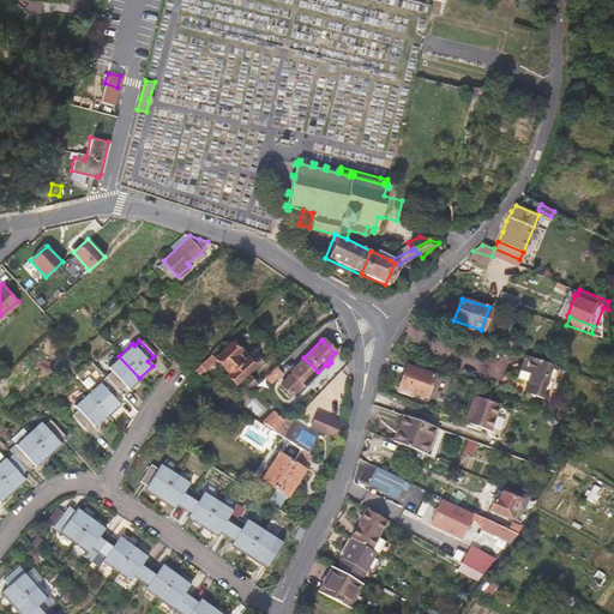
[(233,344),(216,360),(230,374),(228,378),(236,387),(224,397),(230,403),(234,405),(236,403),(245,396),(246,395),(239,385),(250,375),(257,369),(233,344)]
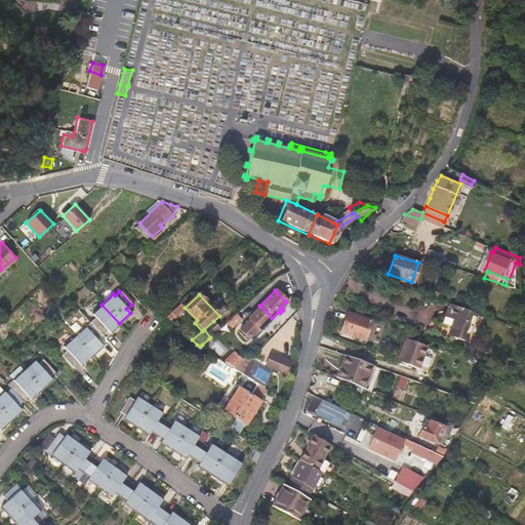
[(475,345),(484,317),(448,304),(444,316),(452,319),(446,334),(475,345)]
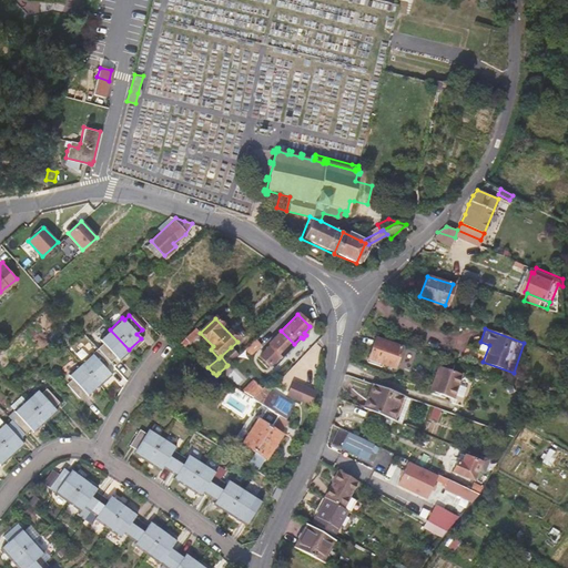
[(118,361),(129,350),(110,330),(99,340),(102,344),(98,350),(110,363),(114,358),(118,361)]
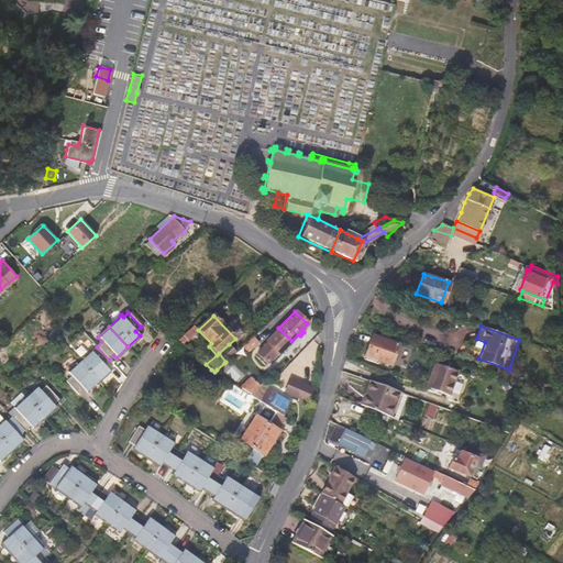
[(198,330),(194,327),(183,338),(187,341),(198,330)]
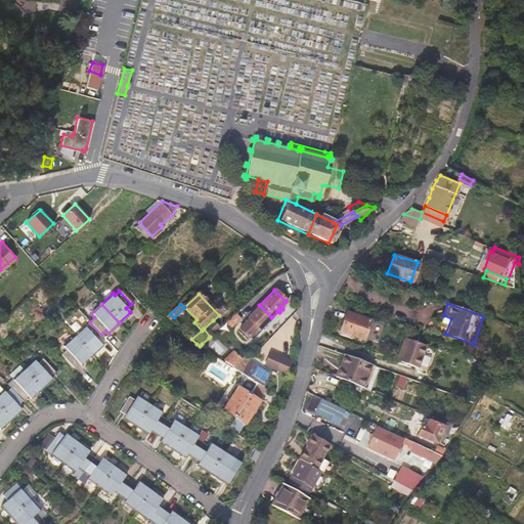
[(246,321),(255,331),(256,332),(261,326),(263,329),(267,324),(265,322),(271,317),(259,305),(245,320),(246,321)]
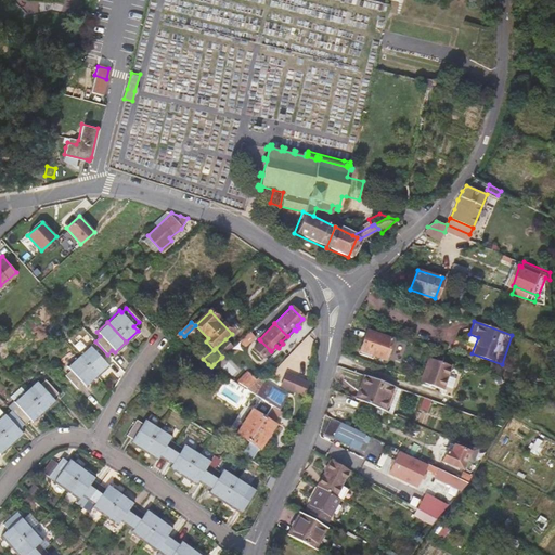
[(391,339),(366,330),(359,350),(385,359),(391,339)]
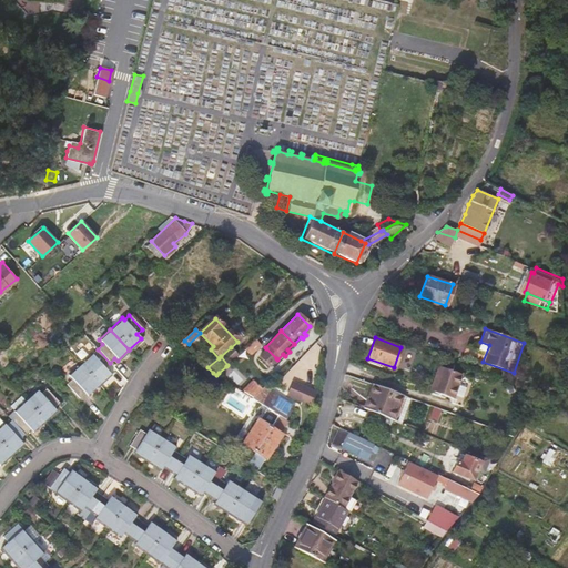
[(245,361),(256,351),(251,345),(240,355),(245,361)]
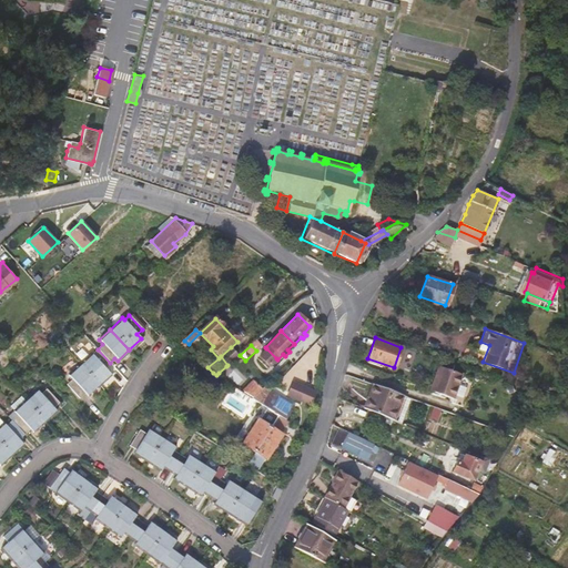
[(239,356),(231,347),(221,356),(227,365),(239,356)]
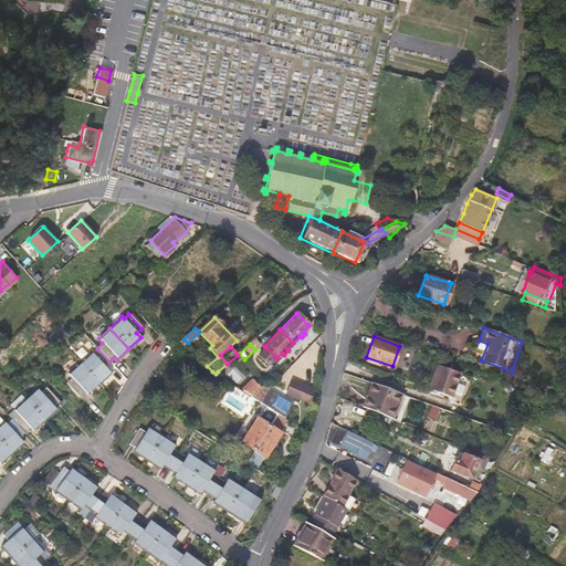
[(275,357),(265,347),(255,357),(265,367),(275,357)]
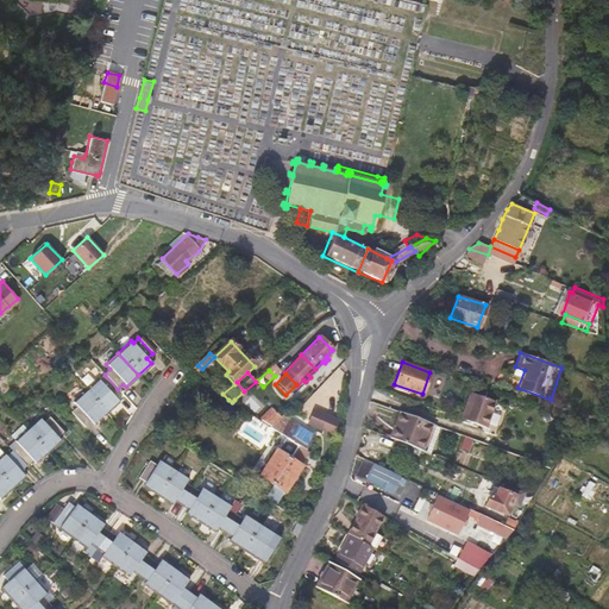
[(113,394),(118,389),(105,375),(99,380),(98,378),(85,390),(106,413),(119,401),(113,394)]
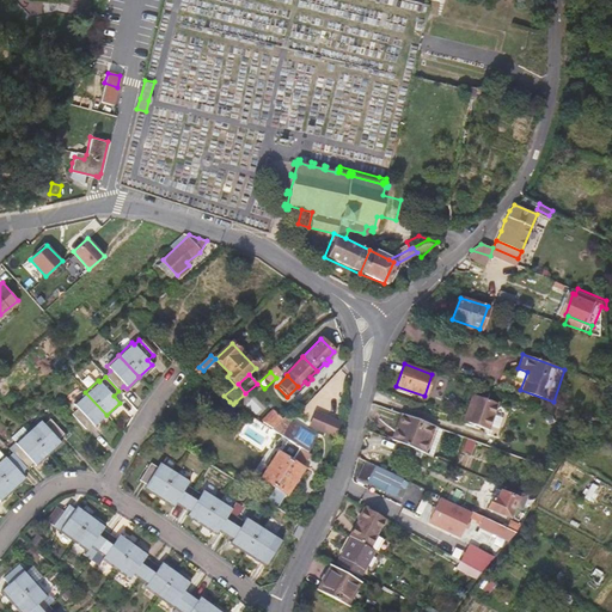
[(218,397),(220,393),(210,385),(207,389),(218,397)]
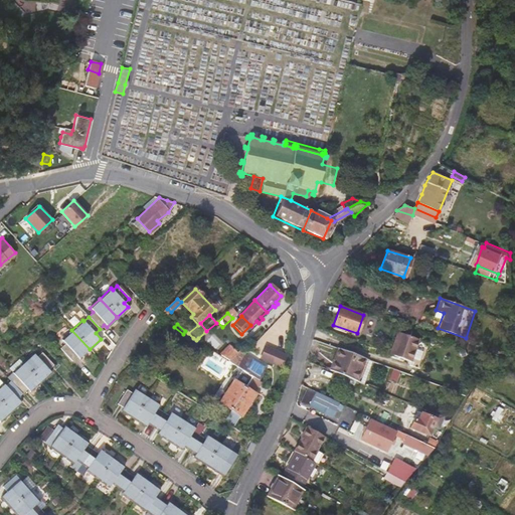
[(78,359),(90,349),(71,330),(60,341),(62,343),(58,346),(70,359),(74,355),(78,359)]
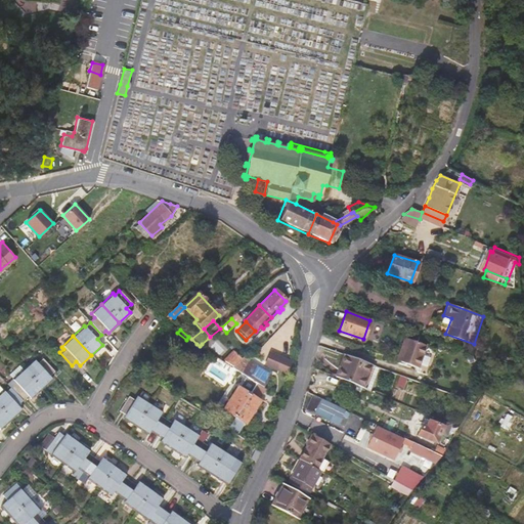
[(213,342),(209,338),(202,344),(206,349),(213,342)]
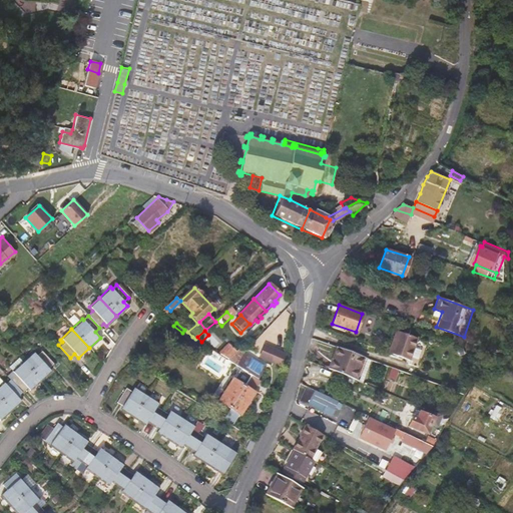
[(418,338),(397,331),(389,352),(410,360),(418,338)]
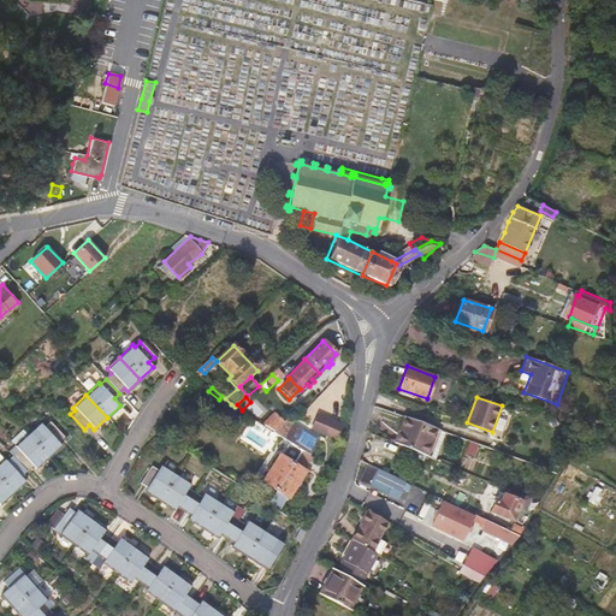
[(264,425),(273,432),(283,422),(274,414),(264,425)]
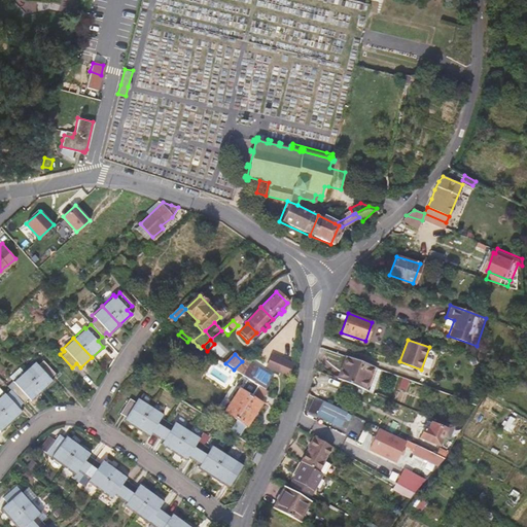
[(347,355),(338,378),(341,380),(357,386),(361,388),(365,380),(369,381),(375,365),(347,355)]
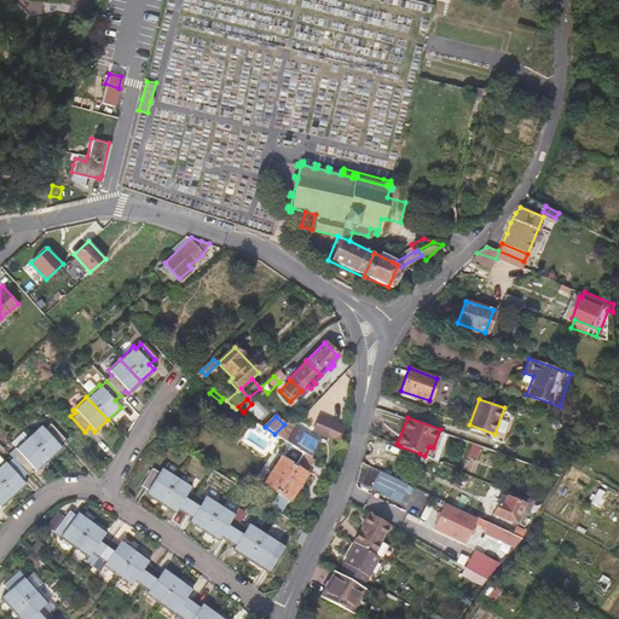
[(39,423),(25,435),(47,458),(59,446),(55,441),(61,435),(46,421),(40,426),(39,423)]
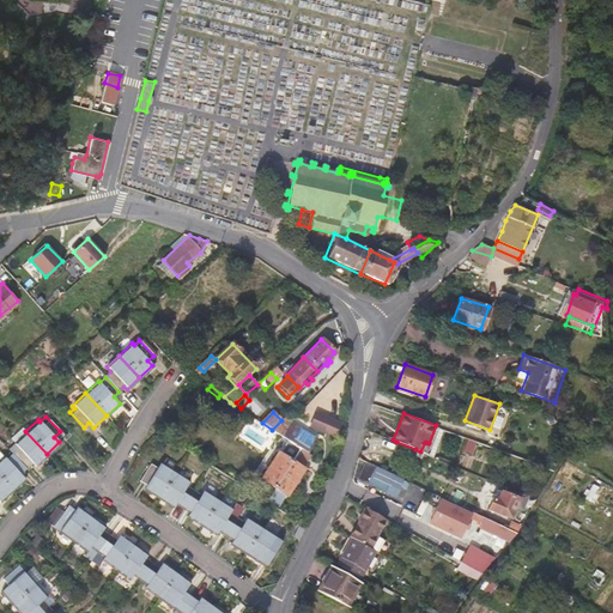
[(316,439),(283,419),(281,420),(272,430),(271,431),(287,441),(307,453),(316,439)]
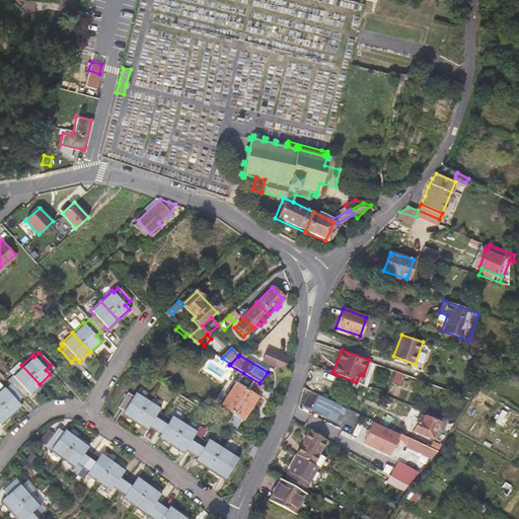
[(13,379),(8,383),(20,396),(25,392),(28,395),(40,384),(21,365),(10,375),(13,379)]
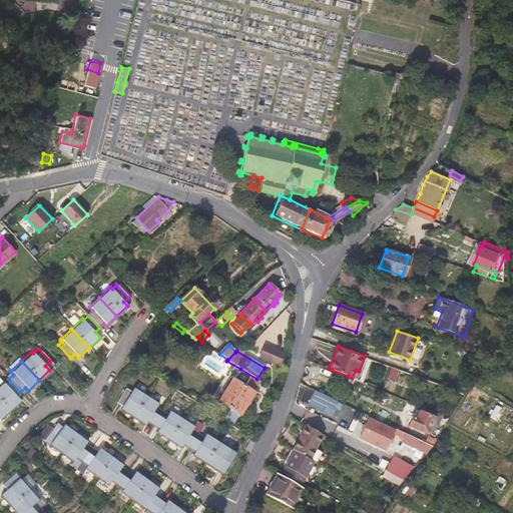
[(228,408),(238,414),(261,381),(257,379),(240,369),(233,380),(232,379),(218,401),(228,408)]
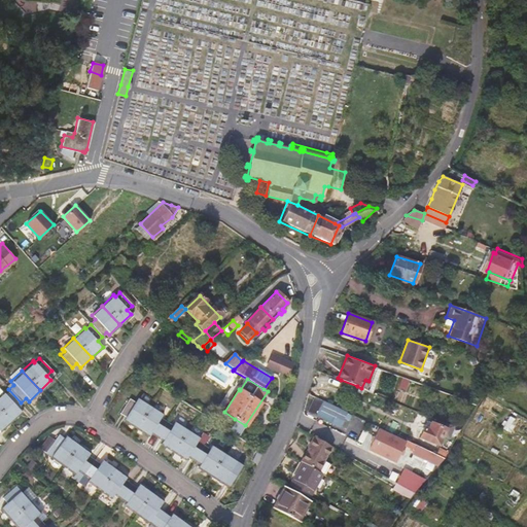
[(353,395),(357,386),(341,380),(338,389),(353,395)]
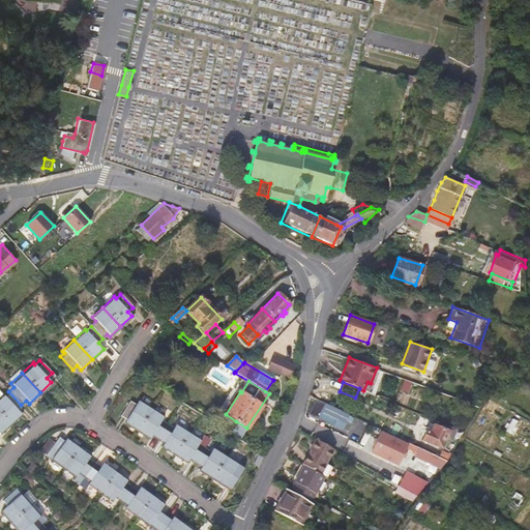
[(1,394),(0,395),(0,414),(9,424),(20,415),(16,410),(21,405),(8,391),(3,396),(1,394)]
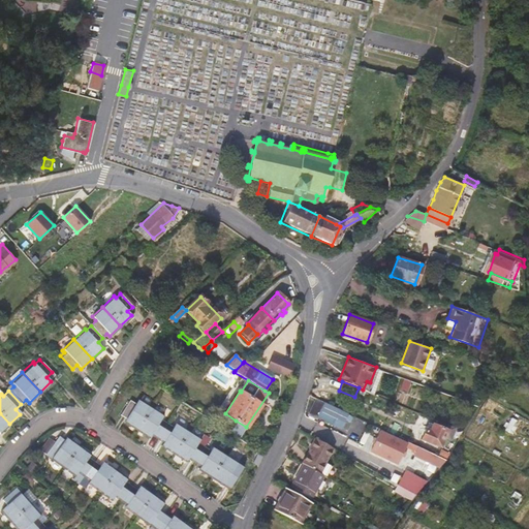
[(315,398),(309,412),(319,417),(321,412),(332,416),(336,418),(340,409),(315,398)]
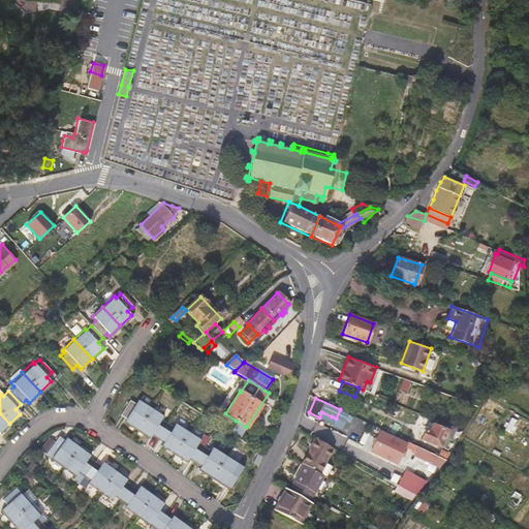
[(123,423),(135,431),(150,408),(137,400),(134,404),(129,401),(120,415),(125,418),(123,423)]
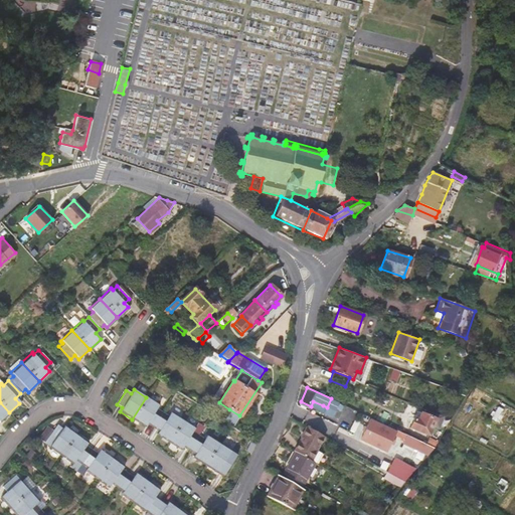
[(159,405),(146,397),(132,419),(145,427),(148,423),(153,427),(161,413),(157,409),(159,405)]
